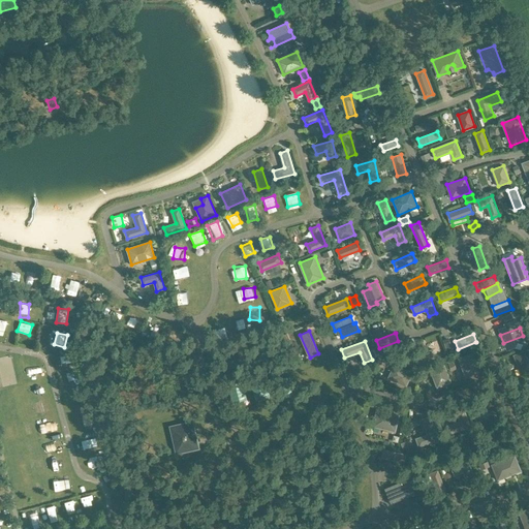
[(436,358),(433,349),(409,356),(411,365),(436,358)]
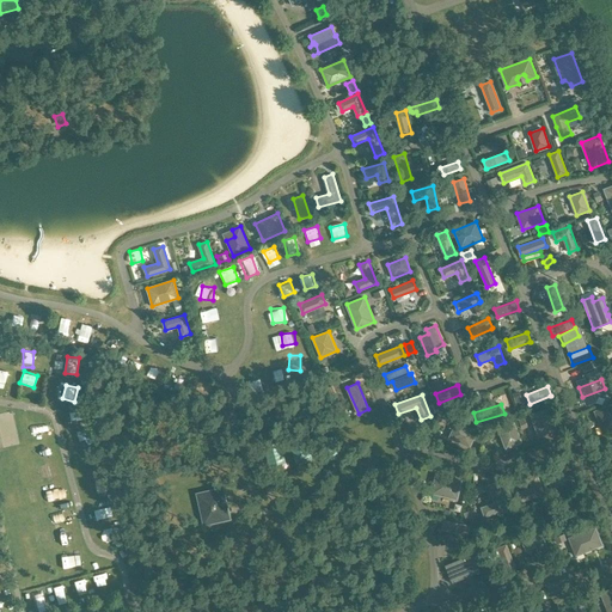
[(604,434),(611,429),(611,407),(611,405),(594,411),(604,434)]
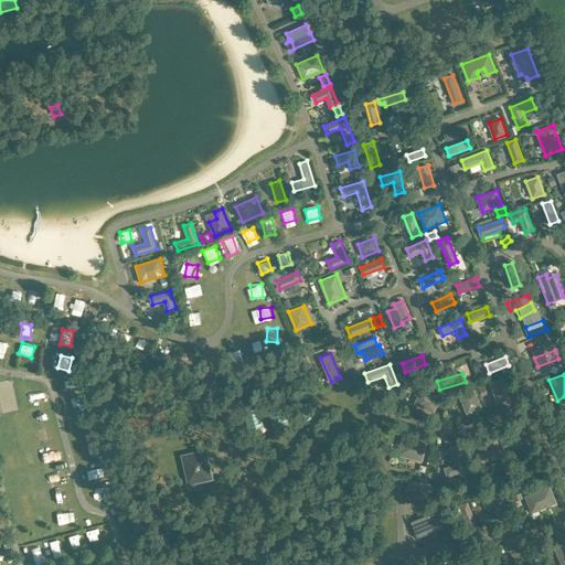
[(498,403),(514,396),(505,376),(490,383),(498,403)]
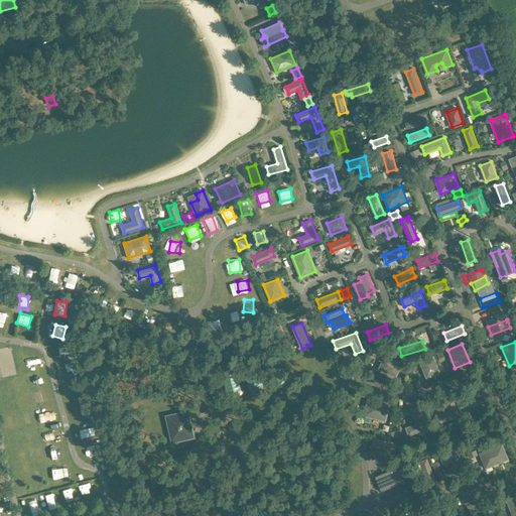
[(369,348),(367,354),(374,357),(377,352),(369,348)]
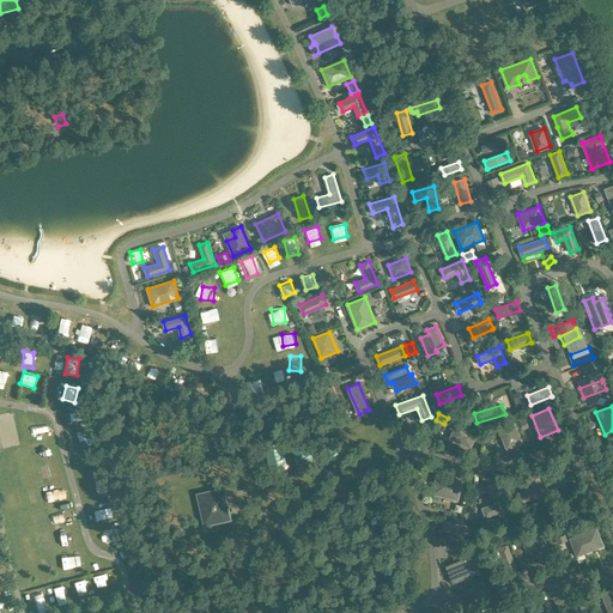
[(525,417),(519,419),(522,430),(528,428),(525,417)]
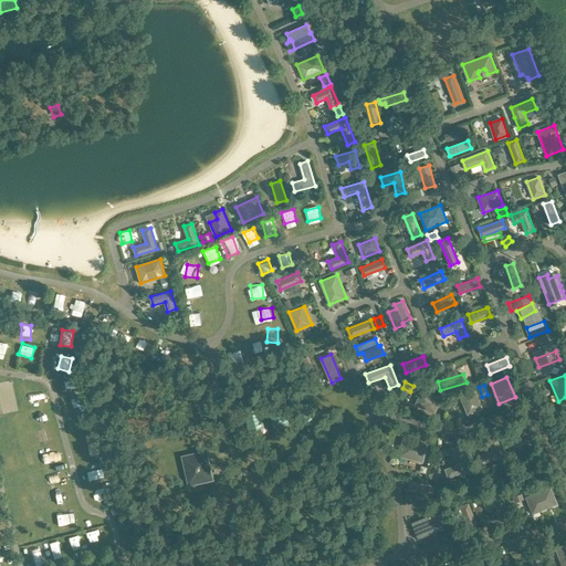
[(482,408),(475,389),(461,395),(468,413),(482,408)]
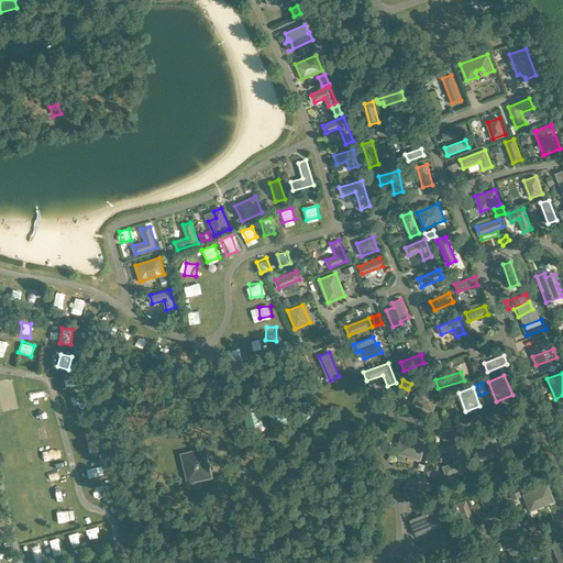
[(432,411),(439,397),(420,388),(414,403),(432,411)]
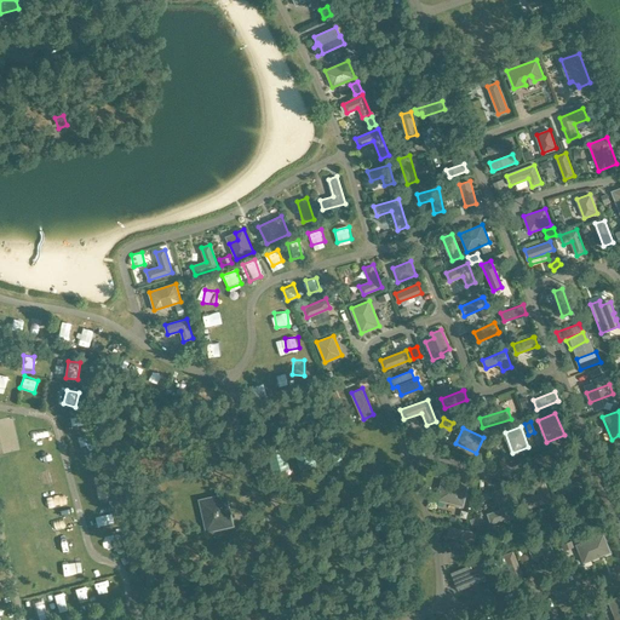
[(81,438),(84,452),(95,449),(92,437),(81,438)]
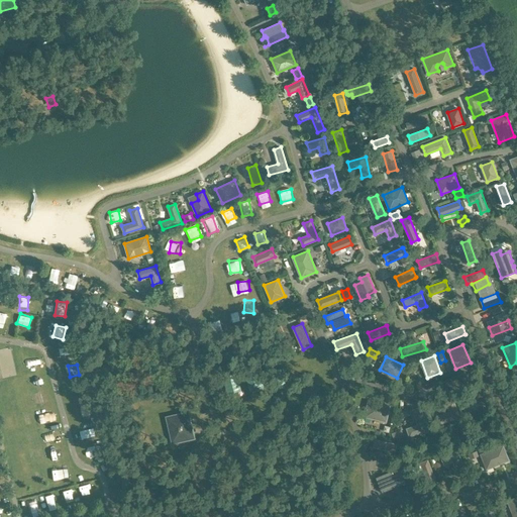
[(75,397),(85,393),(82,386),(73,389),(75,397)]
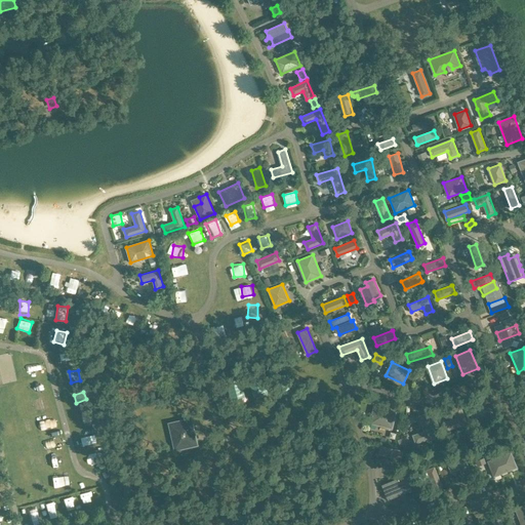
[(488,394),(481,397),(481,398),(488,415),(495,412),(489,395),(488,394)]
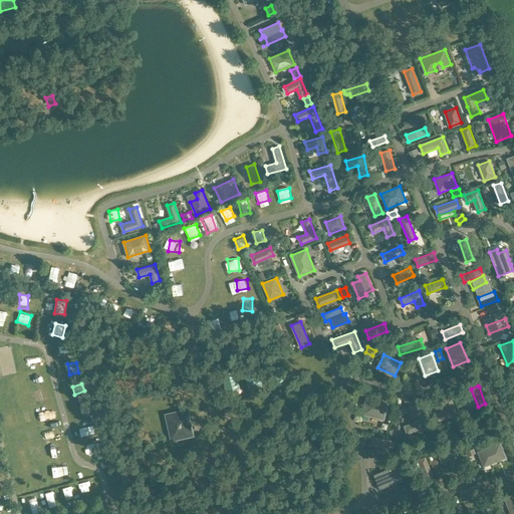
[(384,420),(388,404),(365,399),(362,415),(384,420)]
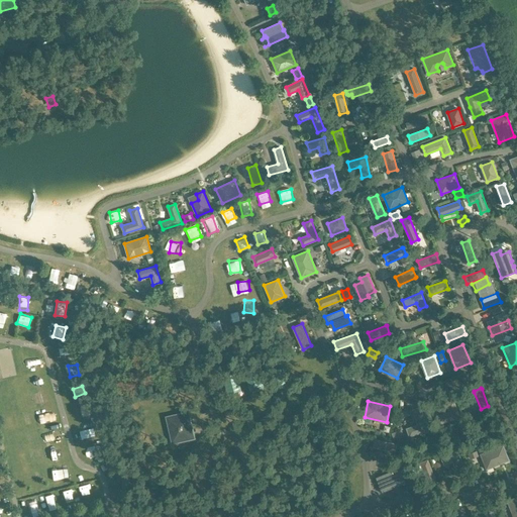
[(446,403),(449,412),(437,416),(439,424),(459,417),(453,401),(446,403)]
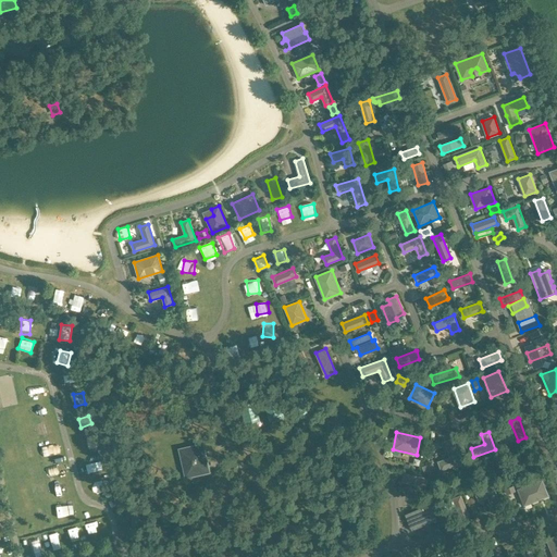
[(444,442),(450,457),(438,461),(441,470),(461,463),(453,438),(444,442)]
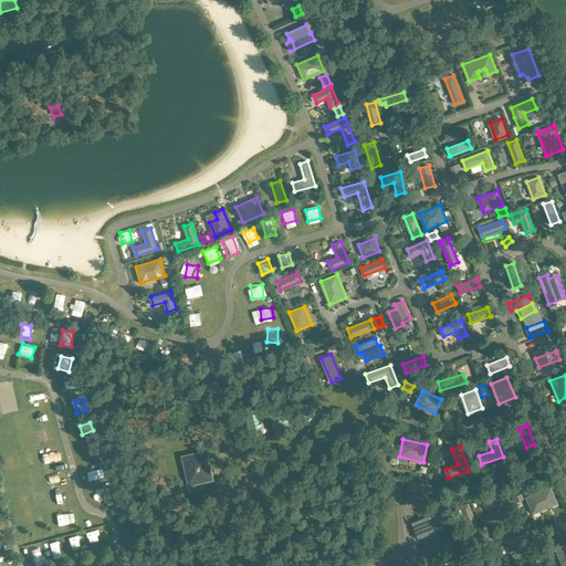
[(181,456),(188,486),(215,481),(207,450),(181,456)]
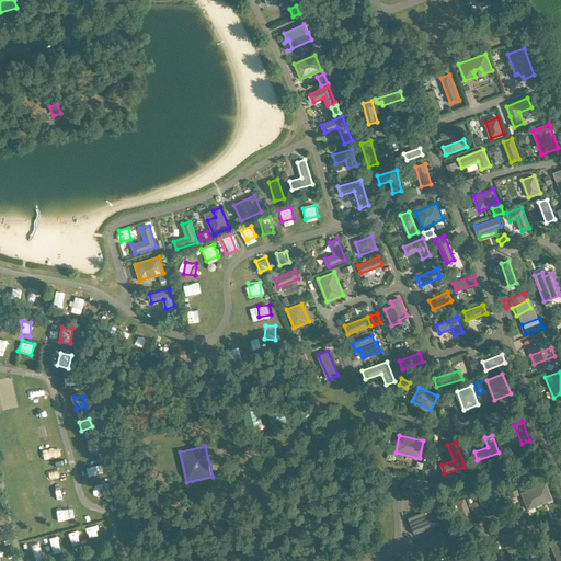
[(91,461),(94,474),(106,471),(104,459),(91,461)]
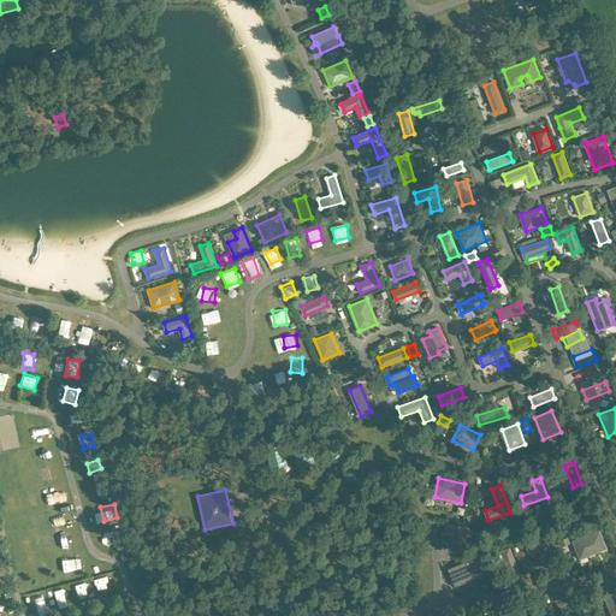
[(472,538),(473,529),(448,523),(445,533),(472,538)]
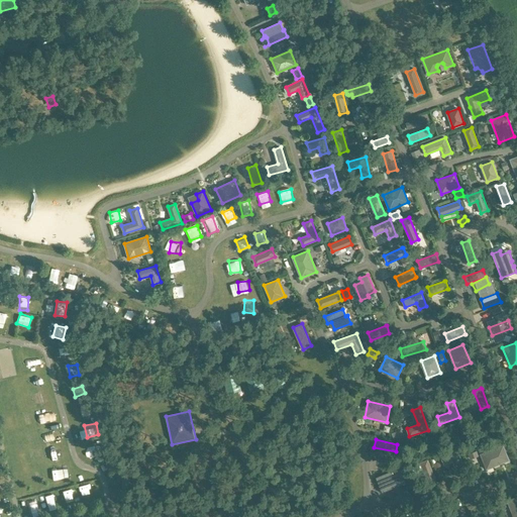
[(481,452),(487,468),(510,458),(504,443),(481,452)]
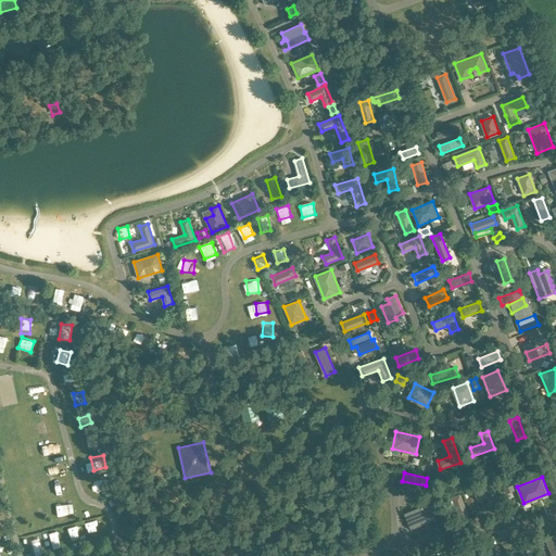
[(109,479),(99,482),(103,492),(113,489),(109,479)]
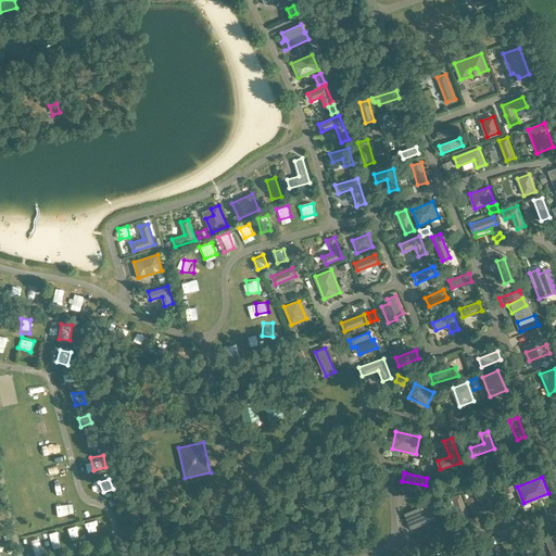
[(492,484),(475,491),(478,500),(487,496),(493,512),(502,508),(492,484)]
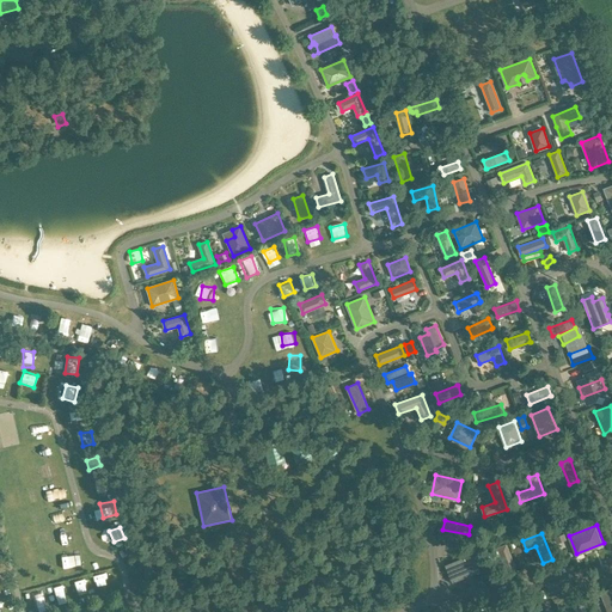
[(508,545),(499,549),(507,575),(516,571),(508,545)]
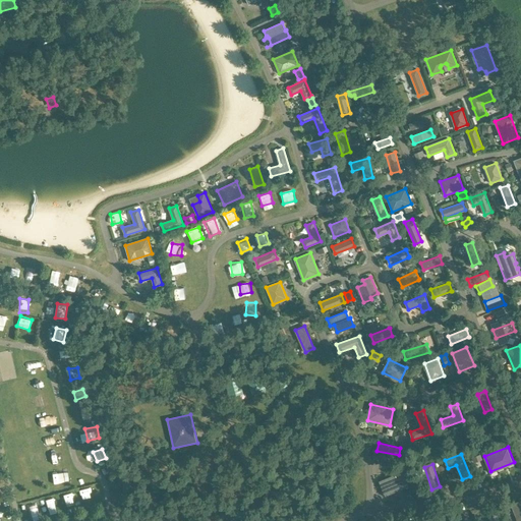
[(402,471),(379,481),(382,489),(394,484),(397,491),(398,490),(397,489),(400,488),(401,489),(409,486),(402,471)]
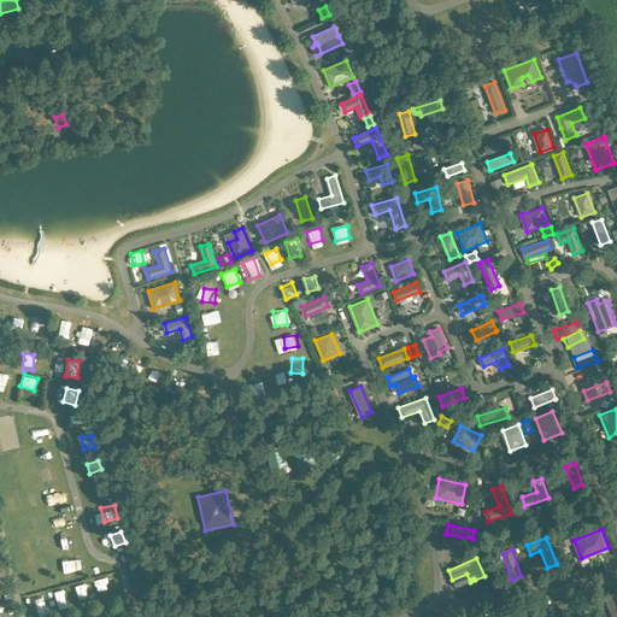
[(487,558),(485,565),(491,568),(494,562),(487,558)]
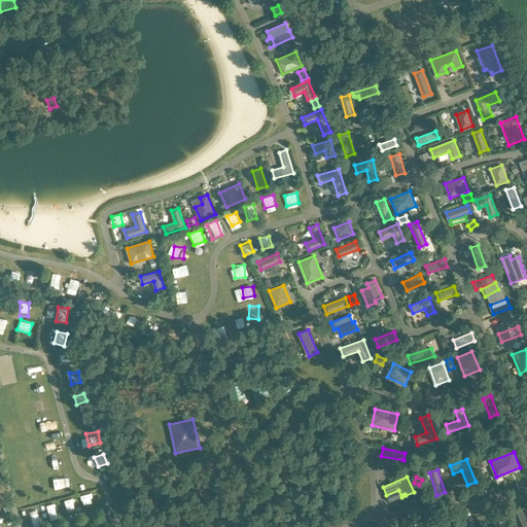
[(91,494),(79,497),(82,506),(94,503),(91,494)]
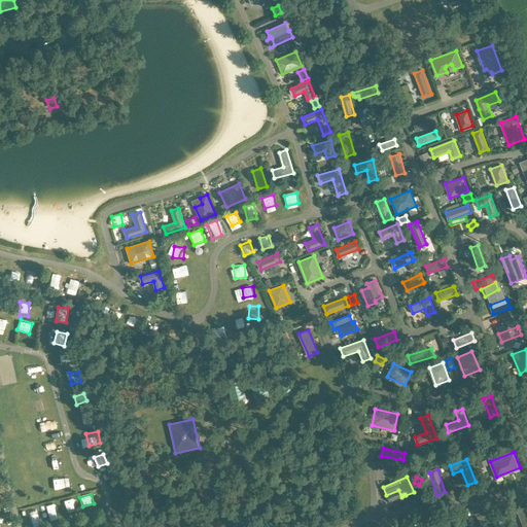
[(73,498),(62,500),(64,512),(75,510),(73,498)]
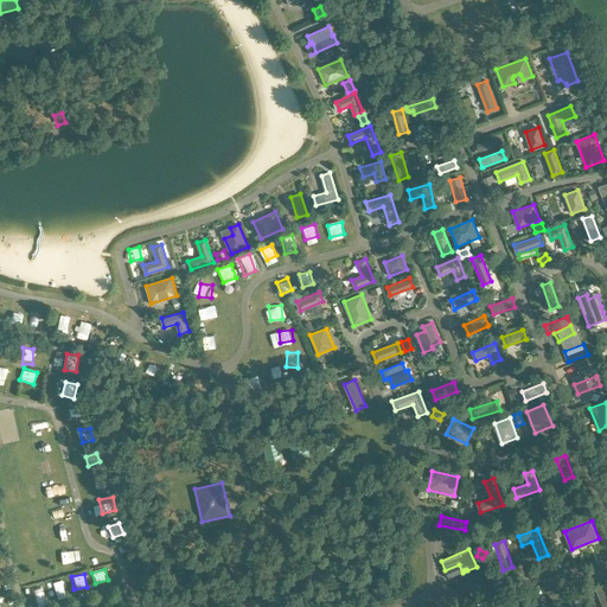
[(63,579),(49,582),(51,593),(65,589),(63,579)]
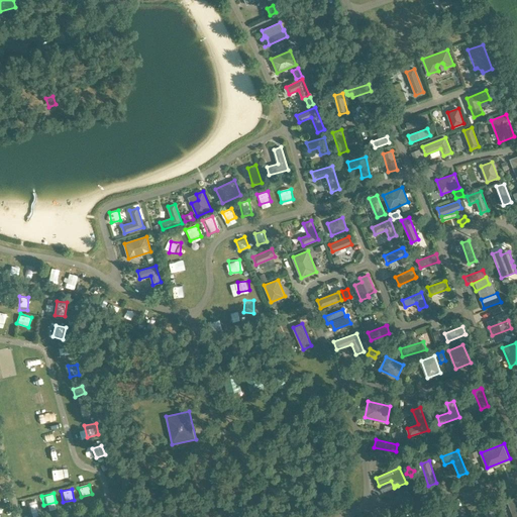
[(516,516),(516,496),(507,501),(513,516),(516,516)]
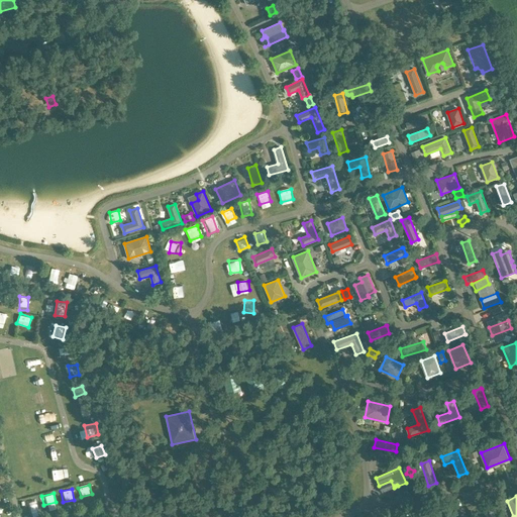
[(22,501),(24,510),(35,509),(33,499),(22,501)]
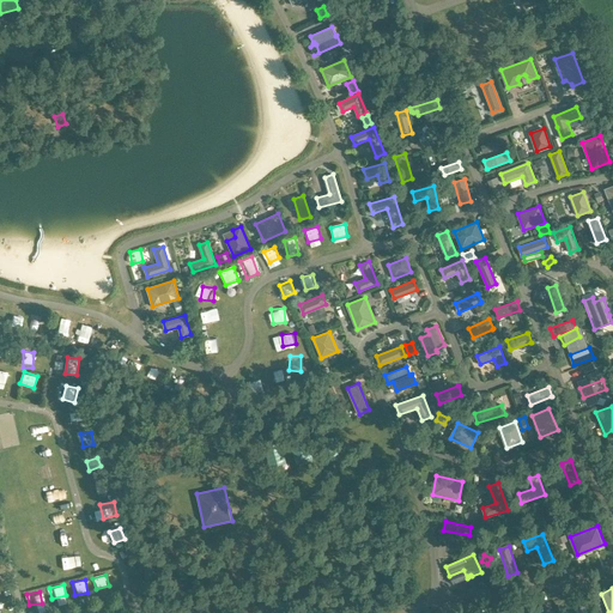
[(572,600),(576,612),(587,612),(581,596),(572,600)]
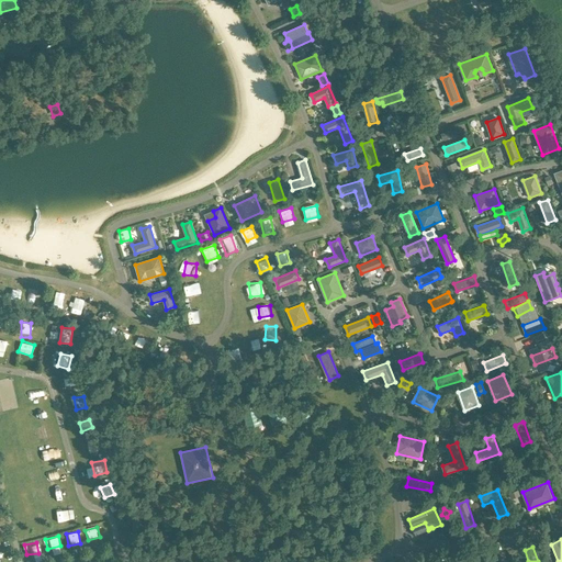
[(507,561),(504,550),(495,553),(498,561),(507,561)]
